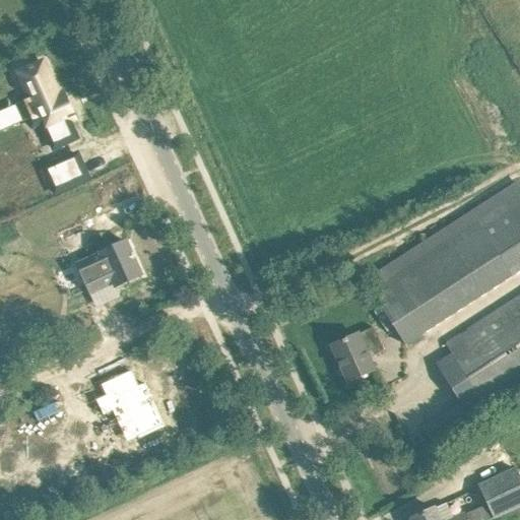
[(29,85),(6,95),(15,118),(7,121),(18,147),(27,143),(39,170),(62,159),(54,141),(59,139),(49,116),(44,119),(29,85)]
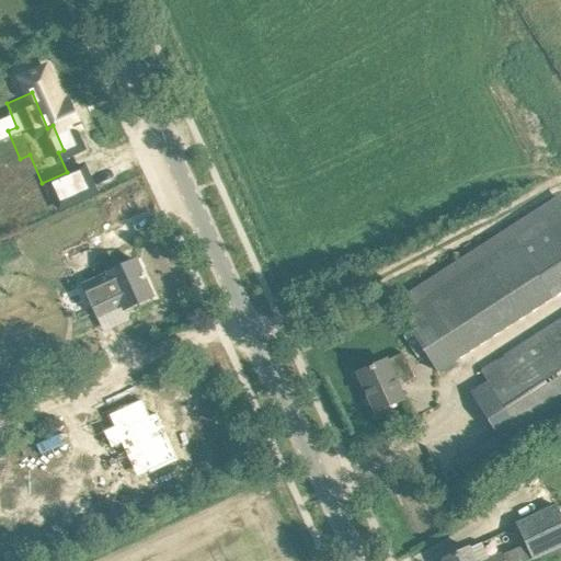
[(59,207),(94,192),(83,167),(48,182),(59,207)]
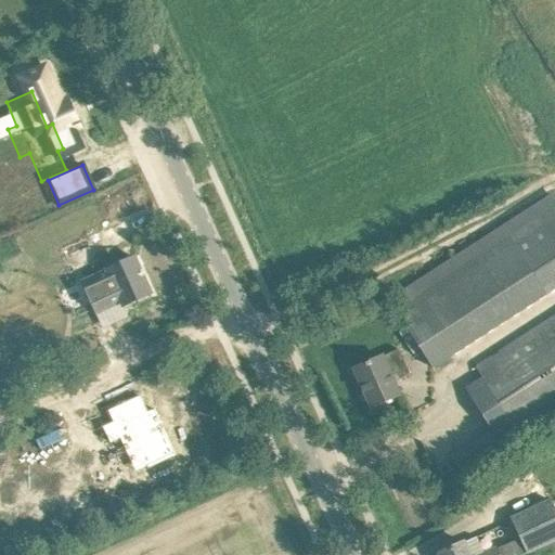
[(554,208),(396,311),(433,368),(434,368),(431,363),(554,283),(554,208)]
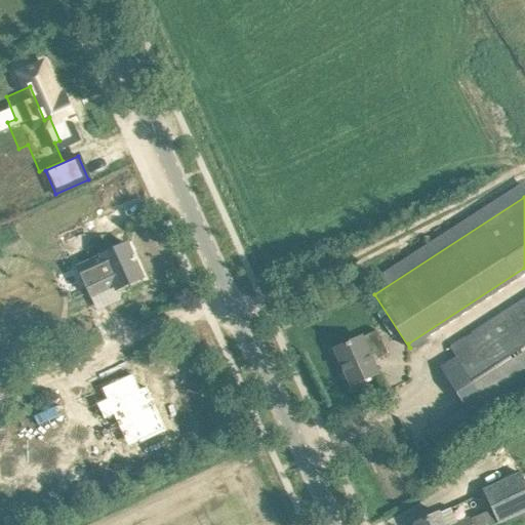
[(83,280),(64,289),(71,305),(117,285),(118,288),(143,278),(127,243),(101,255),(102,256),(77,267),(83,280)]
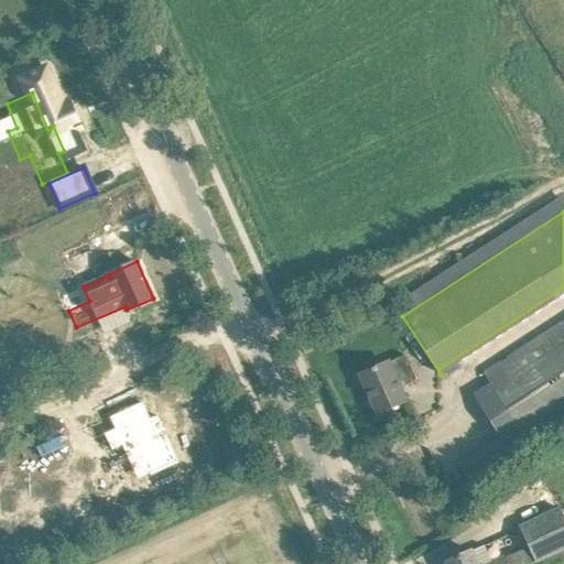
[(458,464),(473,487),(563,427),(563,320),(484,372),(491,384),(473,396),(499,436),(458,464)]
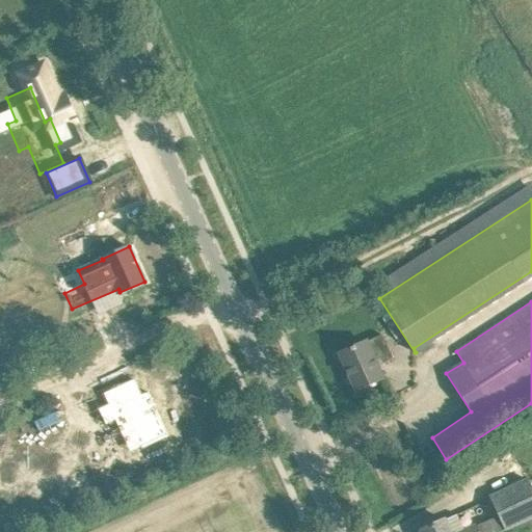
[(339,353),(356,391),(382,378),(377,366),(393,358),(381,335),(339,353)]
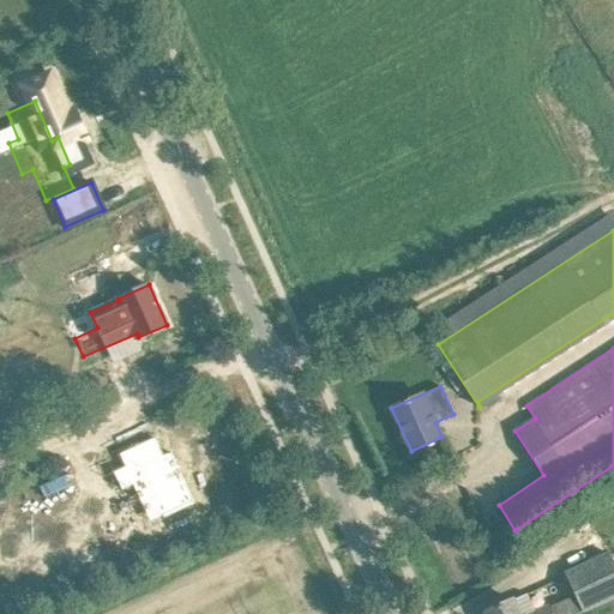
[(125,465),(113,470),(122,491),(136,486),(151,522),(163,517),(164,518),(198,503),(174,449),(166,452),(157,434),(119,452),(125,465)]
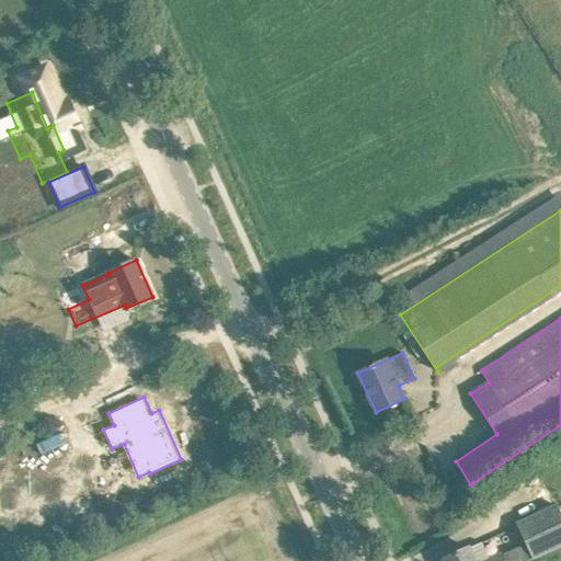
[(474,560),(469,548),(443,560),(528,560),(560,546),(560,511),(557,502),(516,521),(527,544),(488,560),(474,560)]
